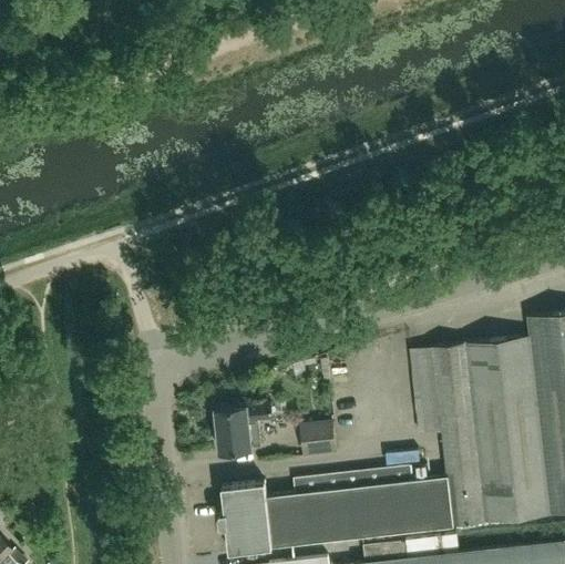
[(564,513),(564,313),(526,317),(527,337),(431,348),(406,350),(415,436),(440,433),(445,477),(429,479),(428,464),(291,480),(294,494),(265,496),(263,482),(219,488),(223,514),(218,514),(216,516),(217,525),(221,529),(224,527),(227,554),(270,549),(270,547),(290,545),(360,537),(564,513)]
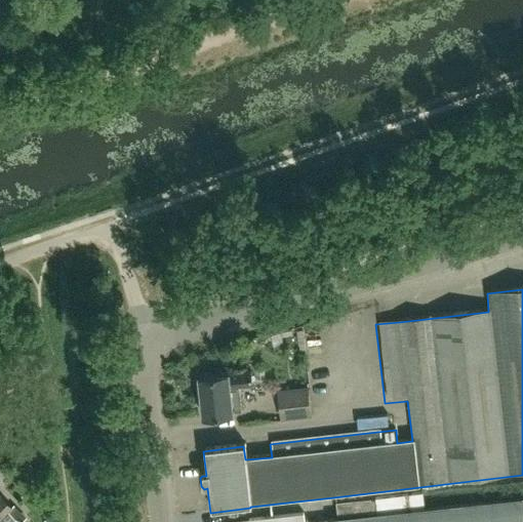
[(247,373),(195,379),(201,419),(229,415),(226,391),(237,389),(249,387),(247,373)]
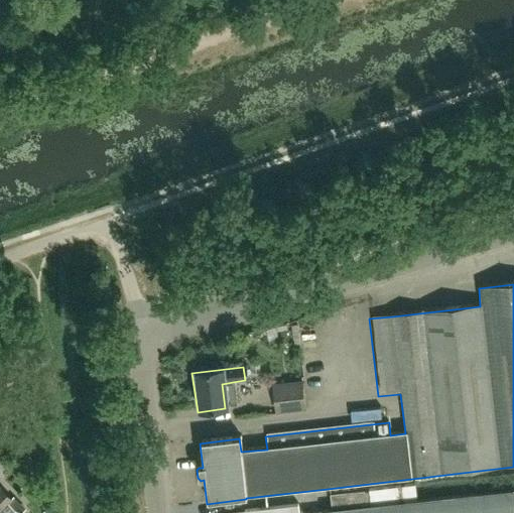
[(271,387),(274,413),(303,409),(301,384),(271,387)]
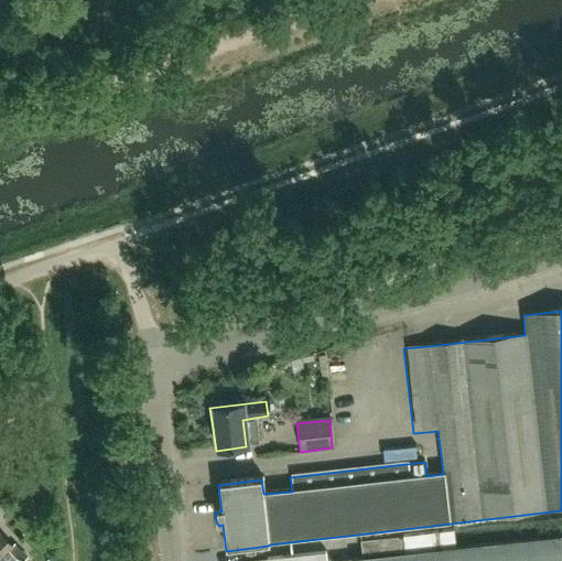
[(401,539),(360,545),(363,560),(561,560),(561,538),(403,556),(401,539)]
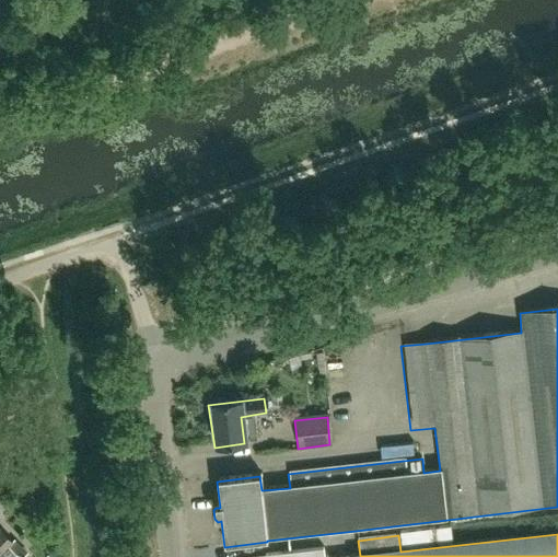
[(0,553),(6,548),(9,545),(0,536),(0,553)]
